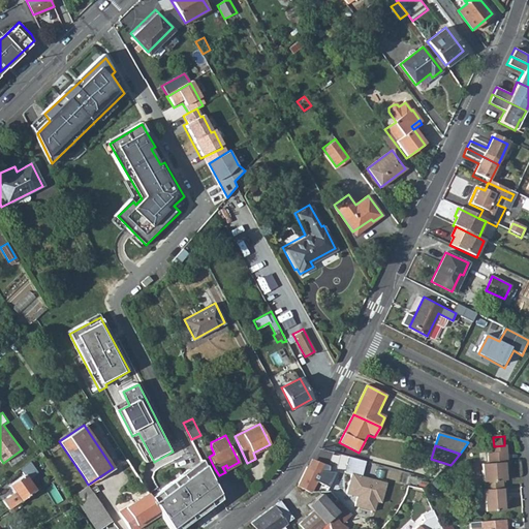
[(494,446),(494,454),(490,454),(491,463),(485,464),(486,481),(506,480),(505,464),(507,464),(507,445),(504,445),(494,446)]
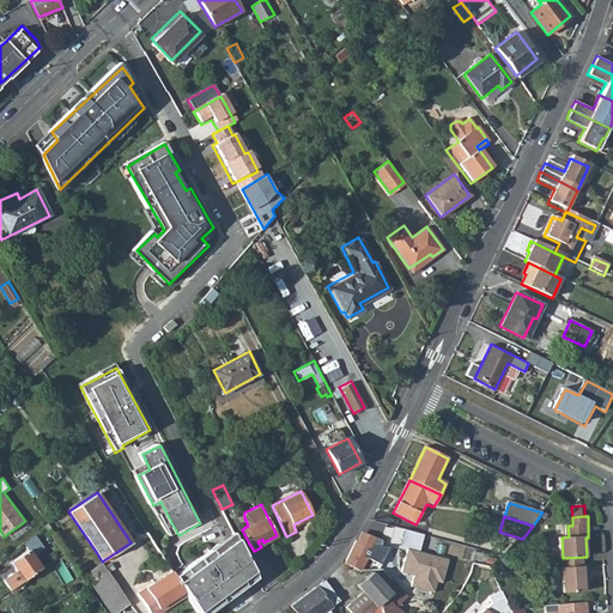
[(38,532),(43,539),(53,533),(47,525),(38,532)]
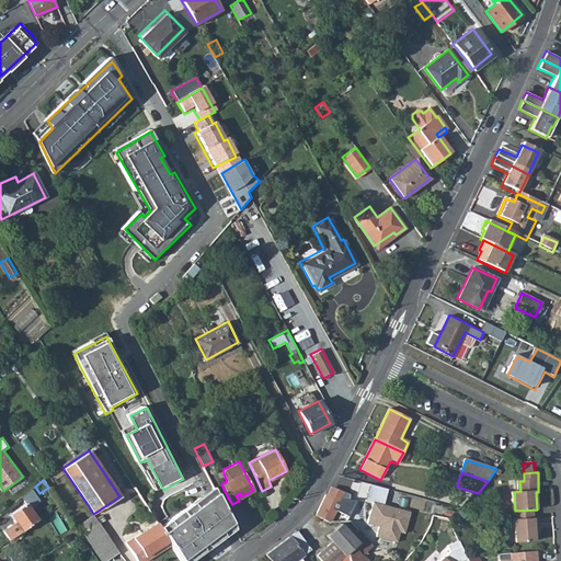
[(390,490),(371,484),(366,501),(374,502),(368,524),(380,527),(378,537),(399,542),(401,534),(407,535),(412,513),(386,505),(390,490)]
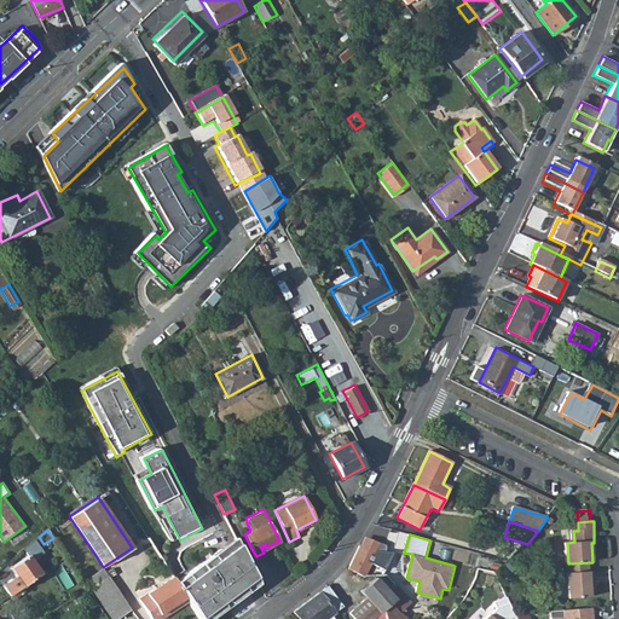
[(365,537),(360,545),(377,549),(380,543),(380,542),(365,537)]
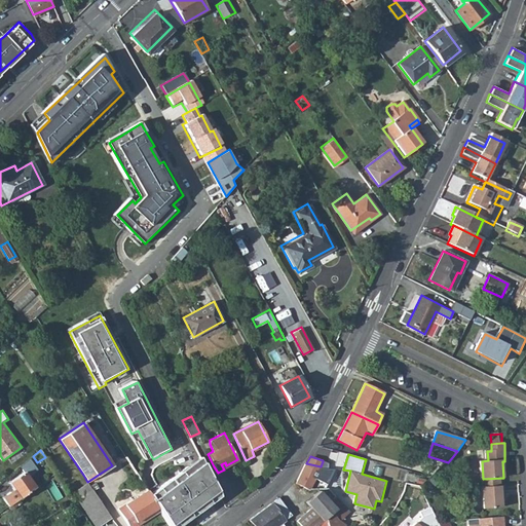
[(30,458),(20,466),(22,468),(32,462),(30,458)]
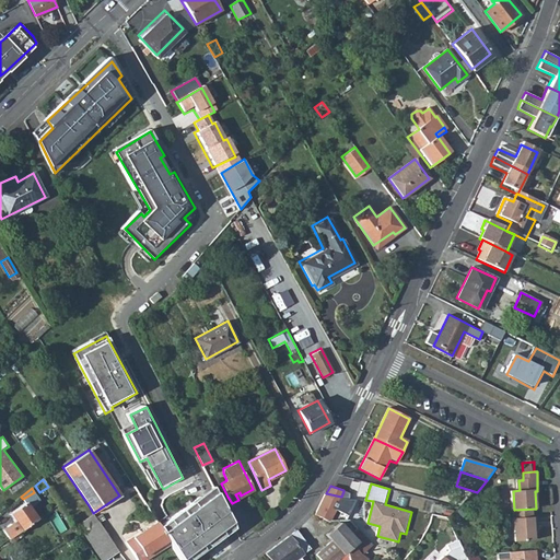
[(207,498),(165,529),(184,559),(198,559),(229,537),(237,531),(217,490),(207,498)]
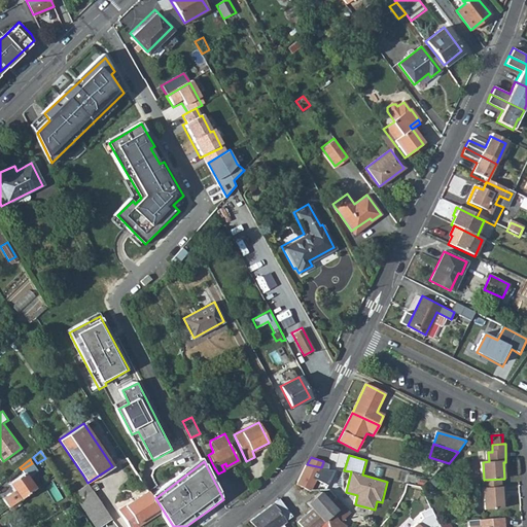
[(8,507),(19,499),(35,489),(28,478),(37,470),(32,463),(22,469),(24,472),(8,483),(12,490),(2,498),(8,507)]
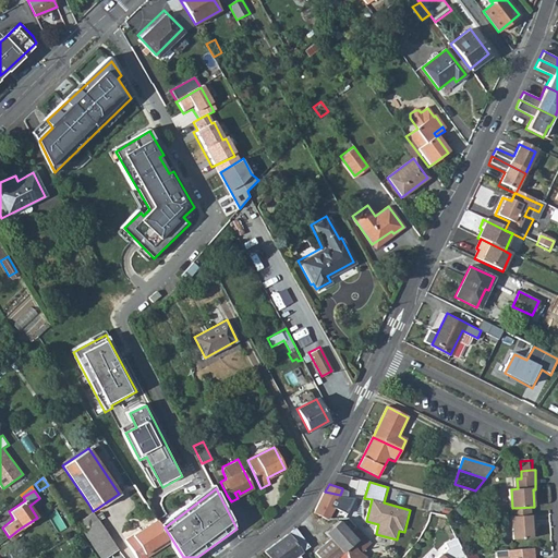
[(323,493),(315,512),(329,519),(338,519),(338,522),(346,516),(347,516),(353,498),(350,497),(351,495),(347,494),(346,496),(340,495),(325,492),(324,492),(323,493)]
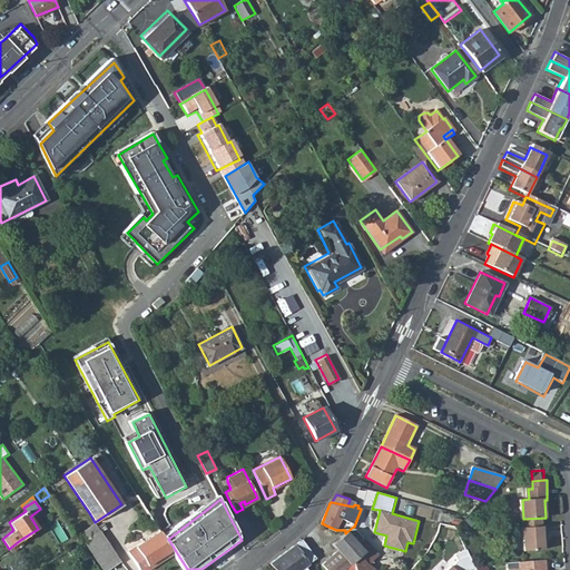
[(549,538),(548,526),(523,528),(526,551),(546,550),(546,538),(549,538)]
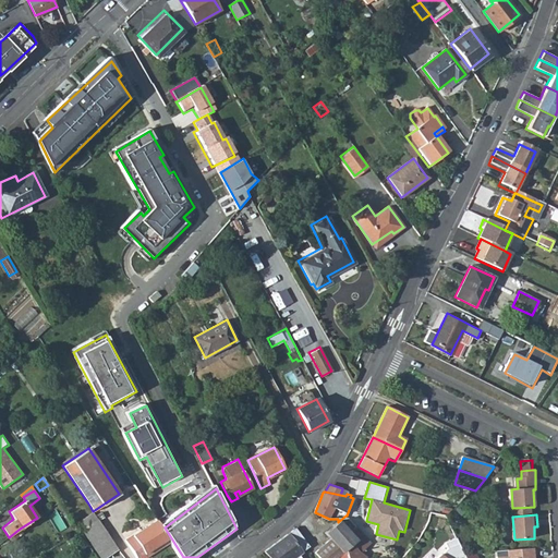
[(363,550),(371,544),(356,526),(348,518),(347,516),(346,516),(338,522),(355,542),(336,557),(365,557),(366,557),(363,554),(364,553),(363,550)]
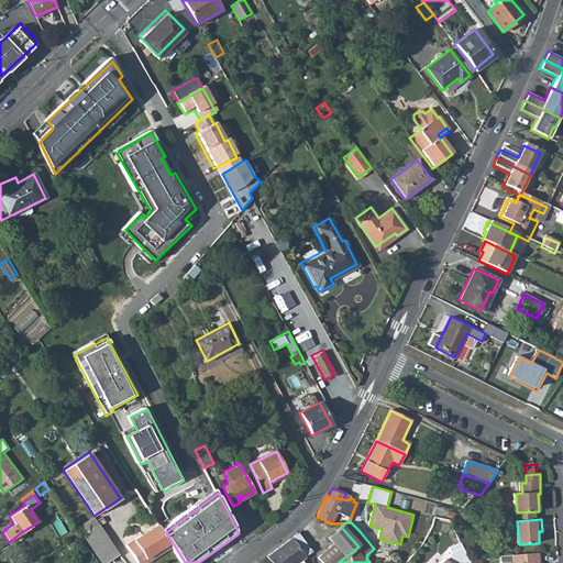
[(28,531),(33,538),(45,528),(40,521),(28,531)]
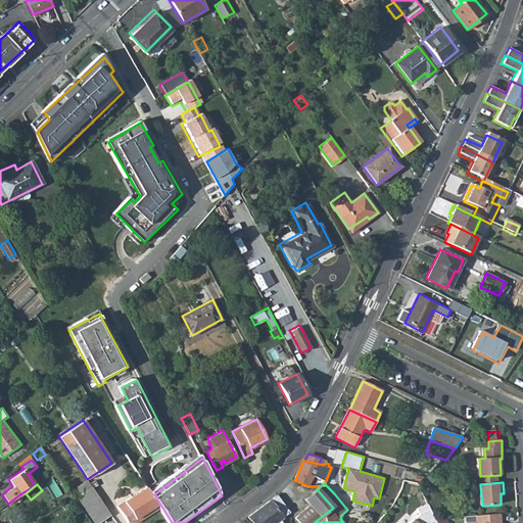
[(315,522),(333,508),(317,489),(305,498),(310,505),(296,518),(299,522),(315,522)]
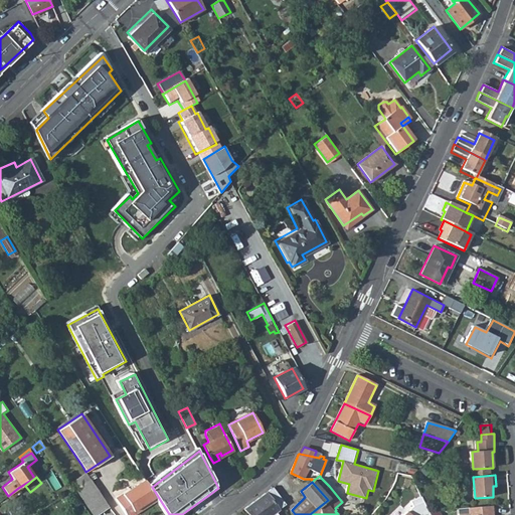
[(135,514),(133,512),(153,499),(142,483),(114,501),(123,514),(135,514)]
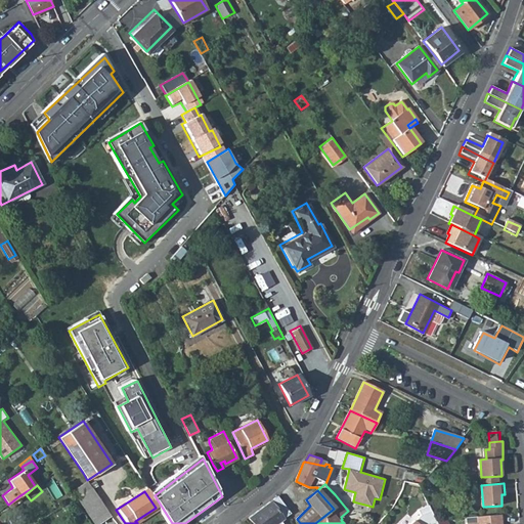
[(96,495),(83,504),(88,511),(101,501),(96,495)]
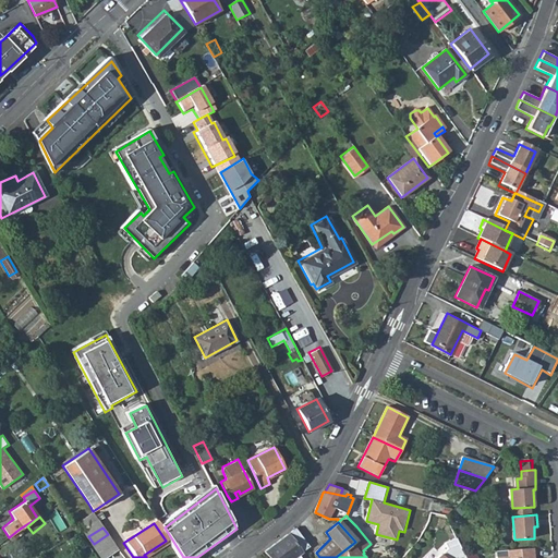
[(288,534),(263,553),(265,557),(268,556),(269,557),(301,557),(300,555),(302,554),(301,553),(310,546),(296,528),(288,534)]
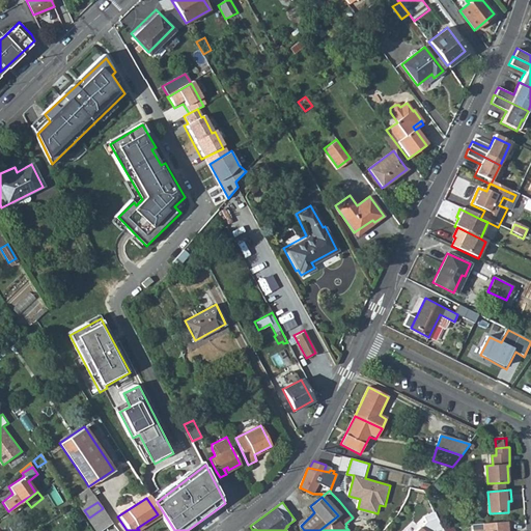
[(103,508),(89,518),(98,530),(111,523),(103,508)]
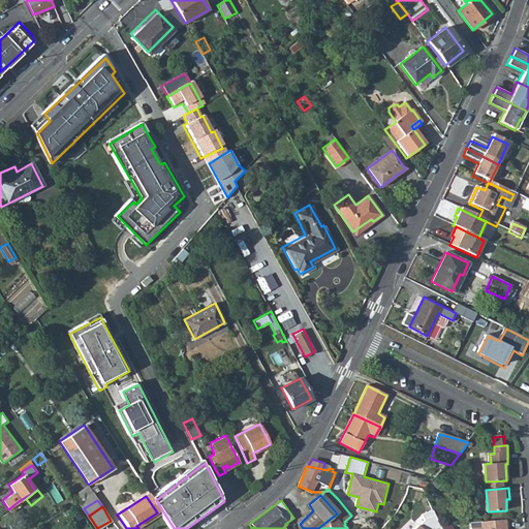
[(157,512),(136,526),(138,528),(139,528),(160,517),(157,512)]
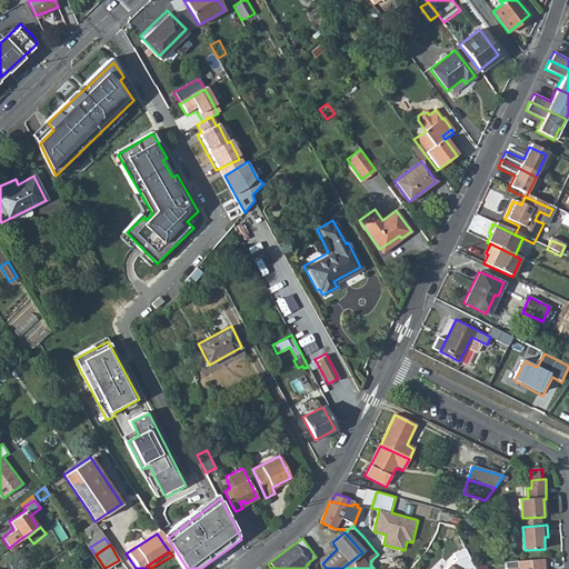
[(519,560),(519,568),(547,568),(547,559),(519,560)]
